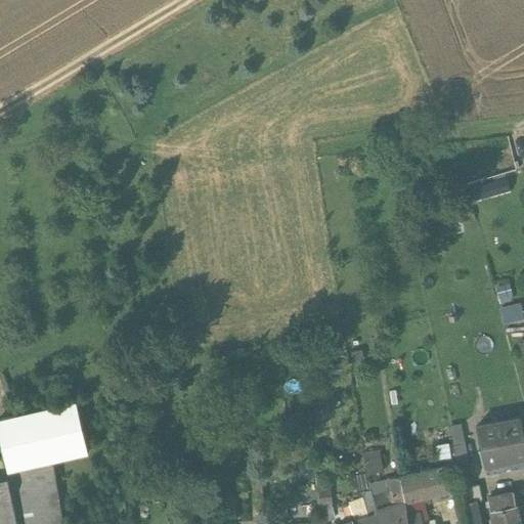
[(500,287),(505,301),(516,298),(512,282),(500,287)]
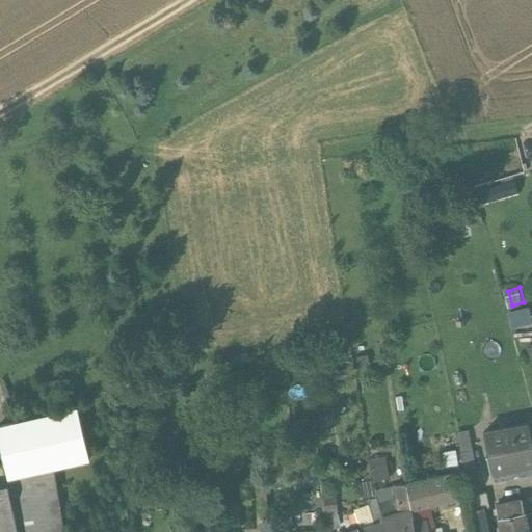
[(531,304),(511,312),(516,328),(531,323),(531,304)]
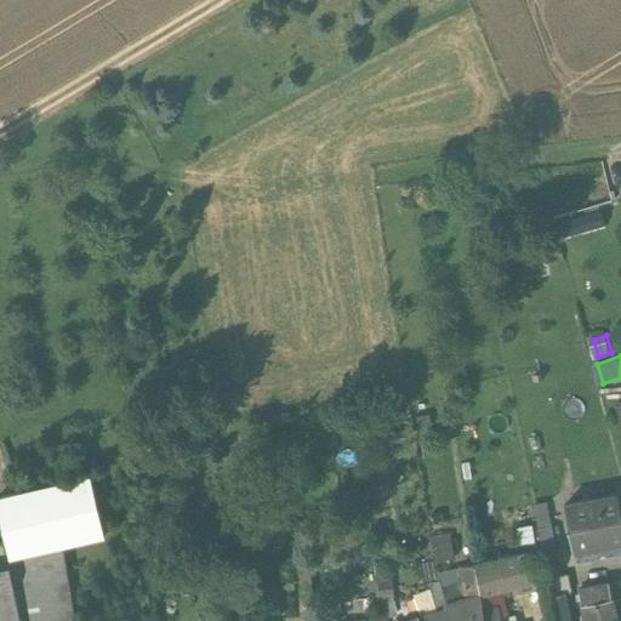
[(89,479),(0,499),(0,524),(9,560),(62,548),(102,539),(89,479)]
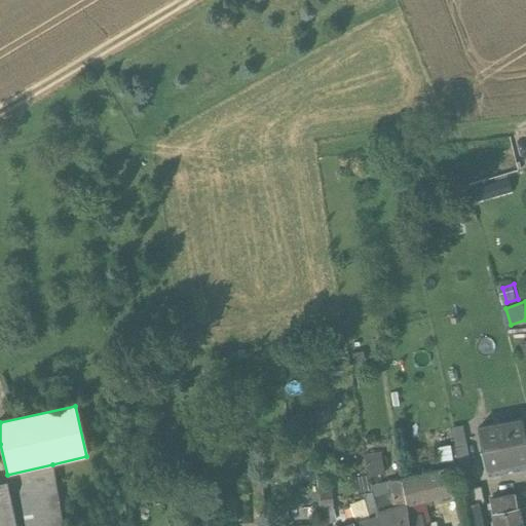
[(525,439),(523,422),(478,431),(485,470),(525,461),(525,439)]
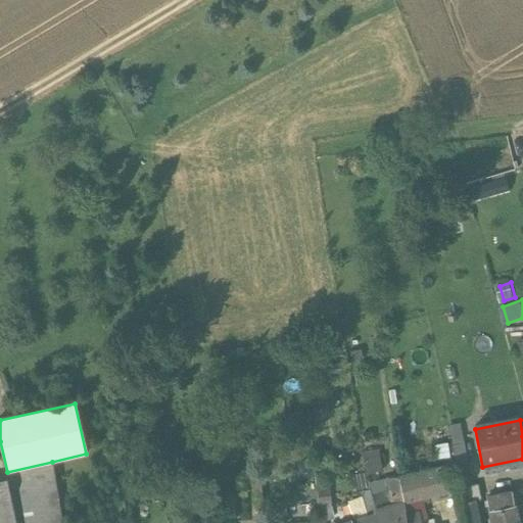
[(478,522),(475,505),(471,489),(464,446),(452,448),(457,466),(460,489),(459,490),(466,522),(478,522)]
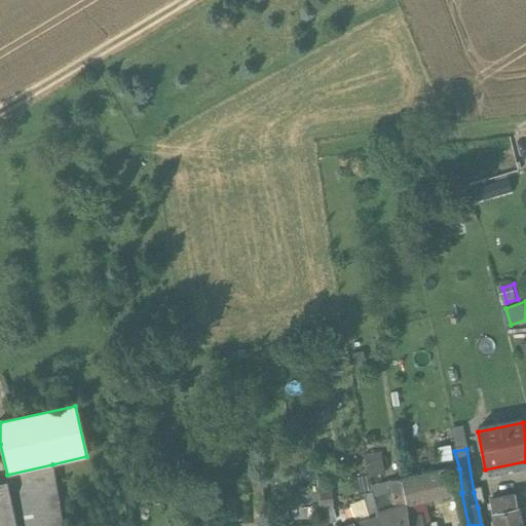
[(368,453),(369,474),(389,473),(388,453),(368,453)]
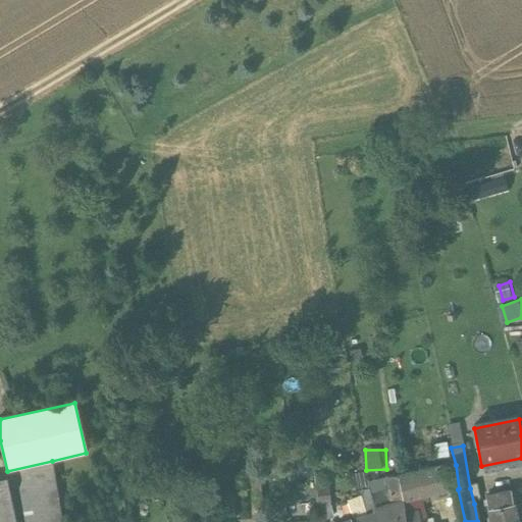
[(52,461),(25,467),(19,489),(56,483),(52,461)]
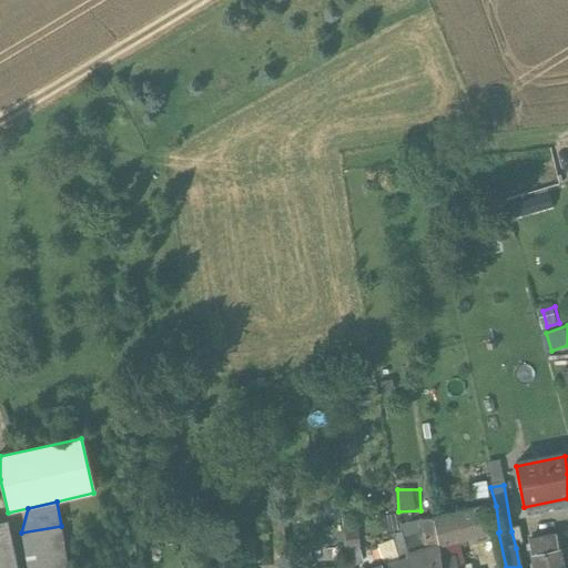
[(496,506),(421,523),(426,549),(438,546),(457,543),(498,533),(499,531),(496,506)]
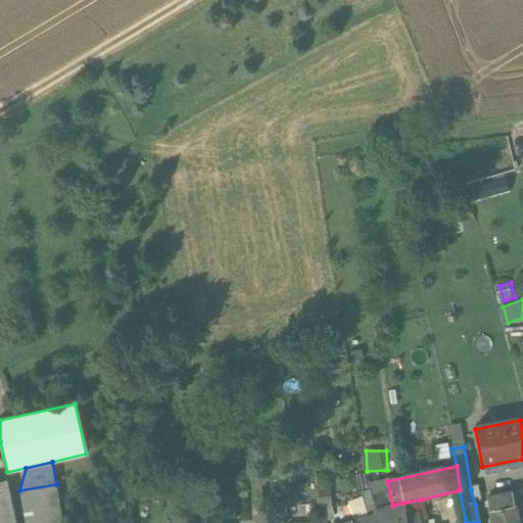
[(260,522),(259,479),(250,480),(252,522),(260,522)]
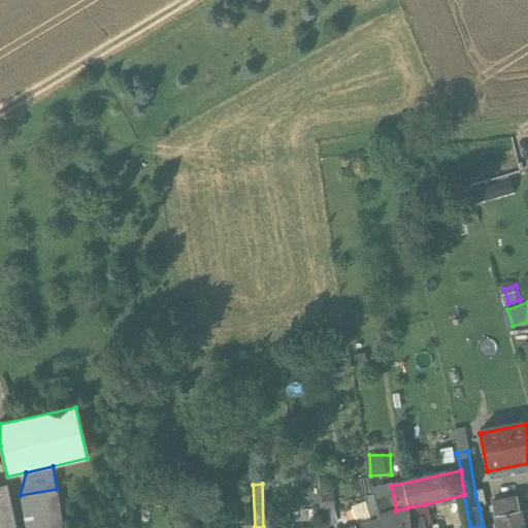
[(14,527),(7,486),(0,487),(0,527),(14,527)]
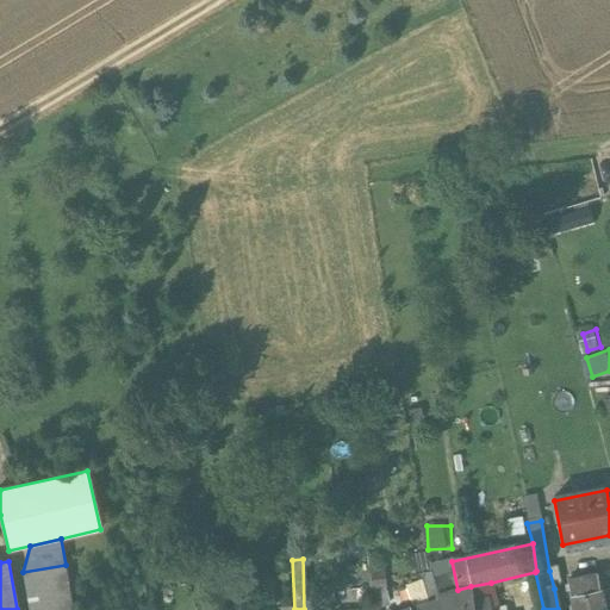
[(74,609),(66,565),(23,572),(30,609),(74,609)]
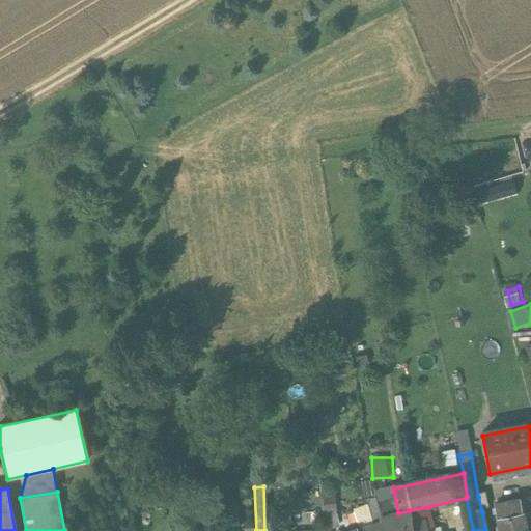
[(526,530),(520,502),(494,507),(499,530),(526,530)]
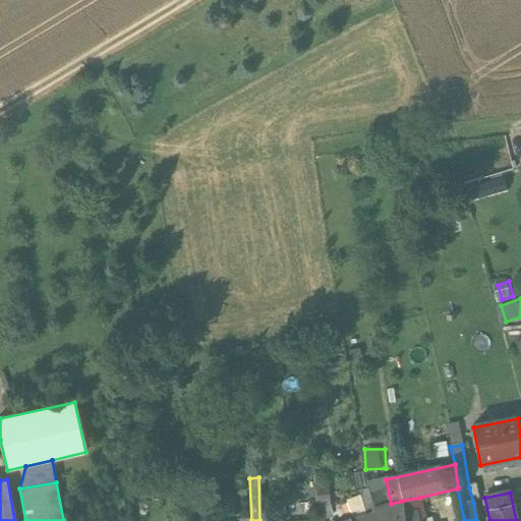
[(423,520),(419,498),(402,501),(405,520),(423,520)]
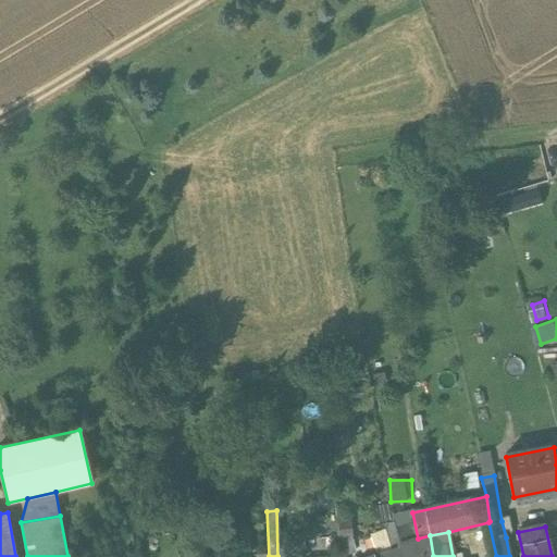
[(418,539),(399,546),(400,549),(401,556),(433,556),(430,535),(418,539)]
